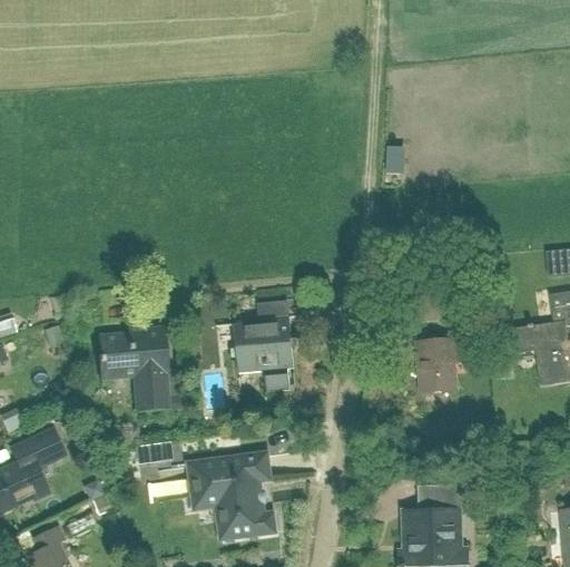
[(450,304),(449,290),(414,292),(416,321),(451,318),(451,315),(458,314),(455,304),(450,304)]
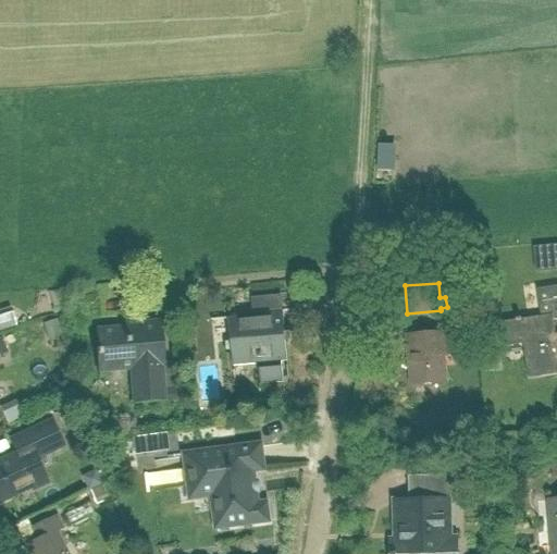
[(556,283),(537,286),(541,315),(500,320),(505,344),(523,342),(529,376),(556,371),(556,341),(554,318),(556,317),(556,283)]
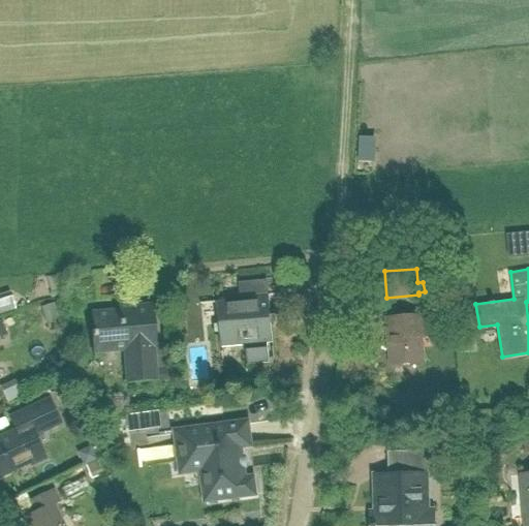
[(221,345),(246,342),(247,362),(270,360),(268,340),(274,339),(269,292),(217,298),(221,345)]
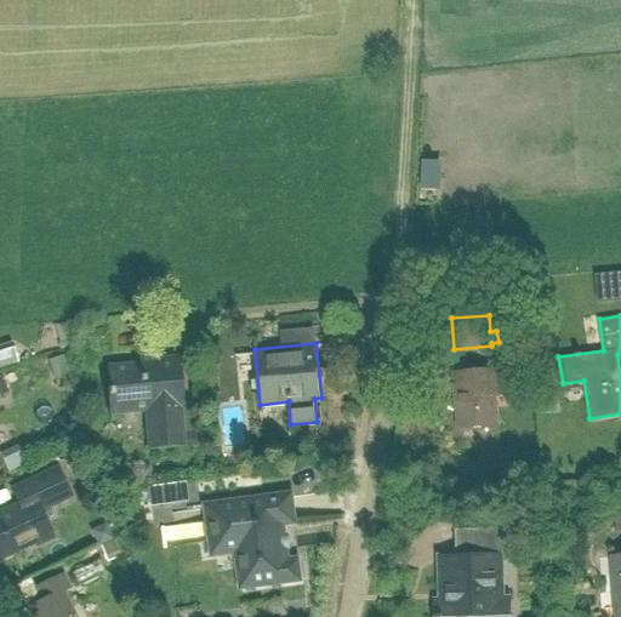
[(178,405),(182,405),(176,353),(155,355),(155,361),(143,363),(143,360),(108,364),(110,387),(107,387),(109,411),(152,406),(154,422),(146,423),(148,444),(182,440),(178,405)]
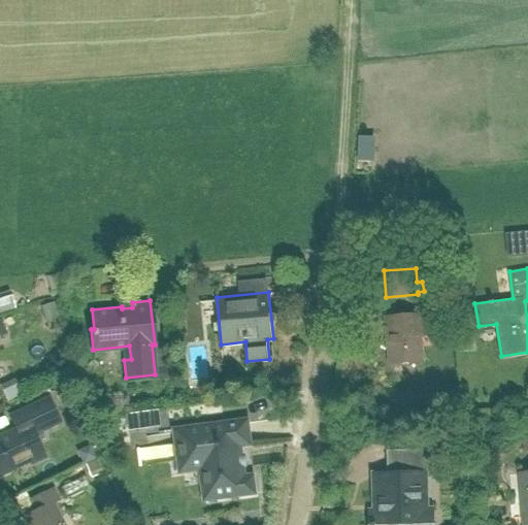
[(423,360),(421,334),(431,333),(429,310),(385,315),(390,363),(423,360)]
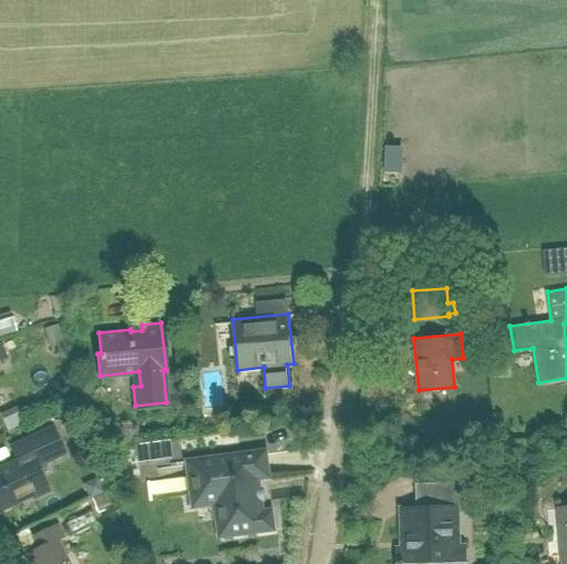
[(51,424),(9,444),(16,458),(0,464),(0,509),(32,494),(33,496),(49,490),(37,464),(63,452),(51,424)]
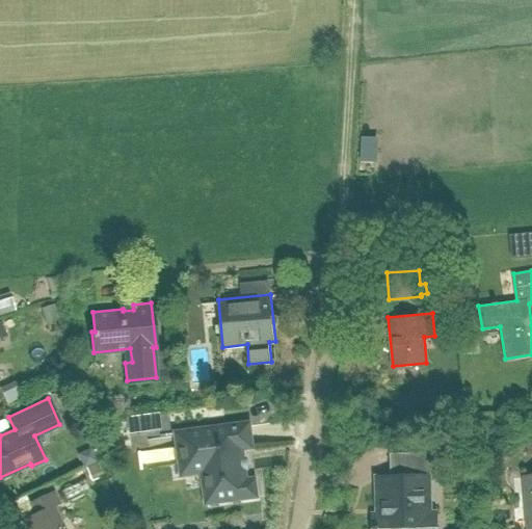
[(254,478),(246,479),(241,448),(251,446),(248,422),(177,432),(182,473),(203,471),(207,501),(257,495),(254,478)]
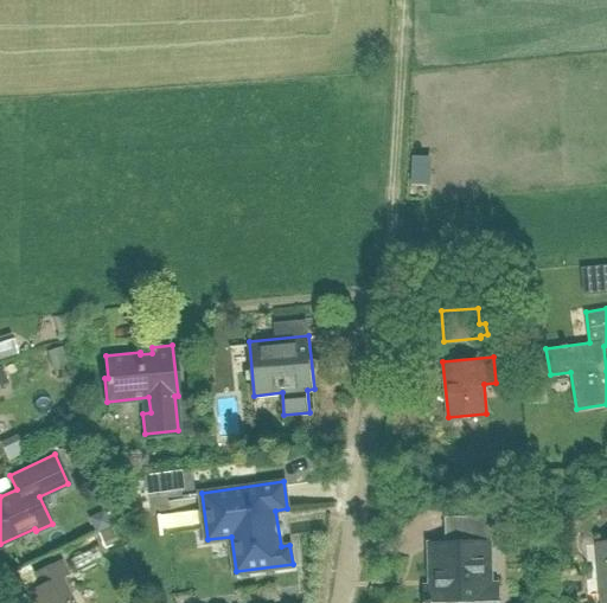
[(430,601),(430,602),(491,602),(491,572),(485,572),(484,544),(504,544),(503,515),(449,517),(451,543),(435,544),(436,577),(441,577),(441,587),(432,587),(433,601),(430,601)]
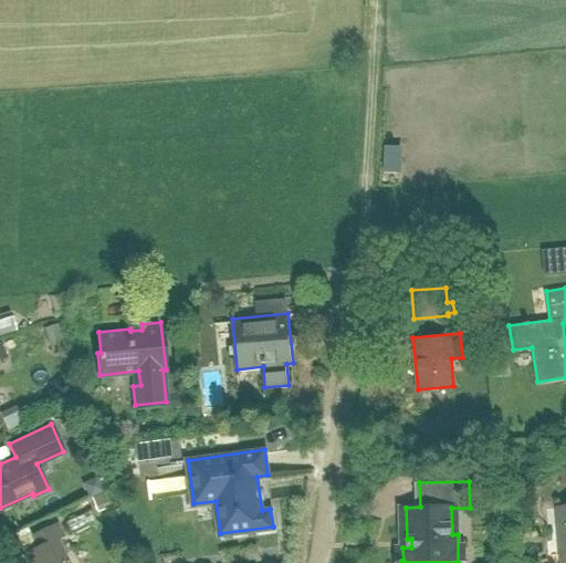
[(103,491),(91,497),(96,510),(108,506),(103,491)]
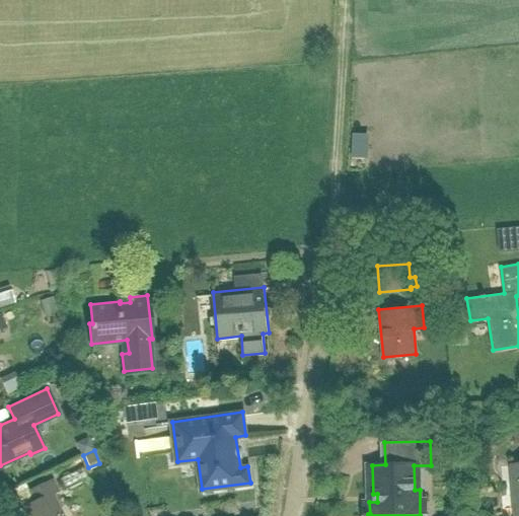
[(105,472),(96,475),(104,495),(113,491),(105,472)]
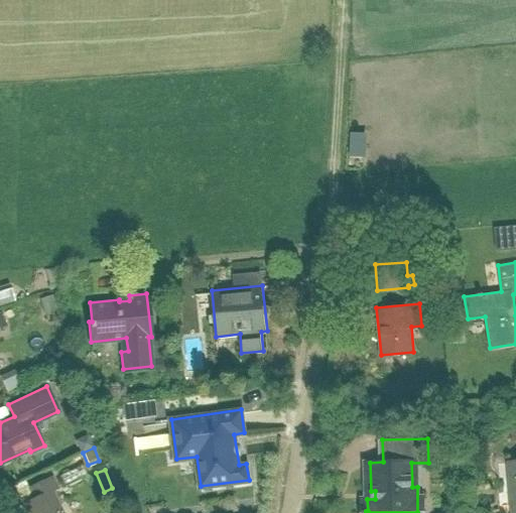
[(27,512),(62,512),(52,490),(58,487),(52,474),(28,485),(34,497),(23,502),(27,512)]
